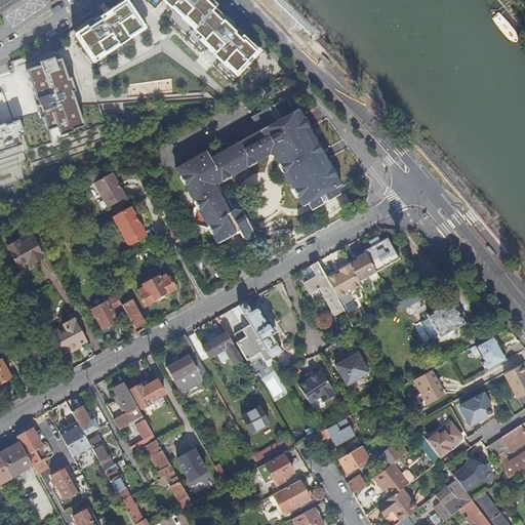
[(0,0),(0,12),(4,10),(19,0),(0,0)]
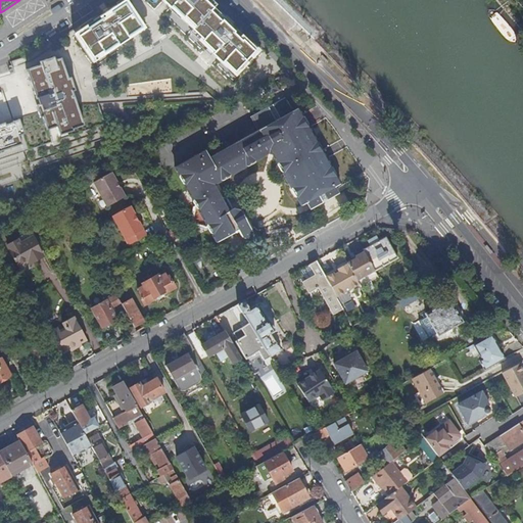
[(148,28),(130,0),(122,0),(74,32),(94,62),(148,28)]
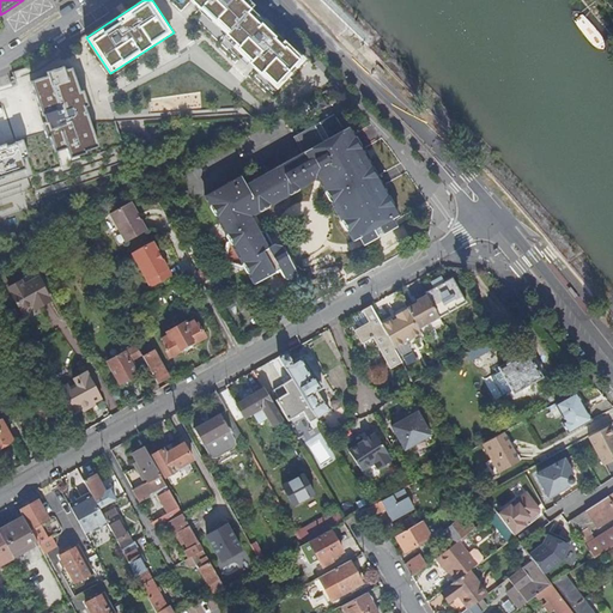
[(250,0),(194,0),(235,41),(280,87),(309,59),(262,12),(250,0)]
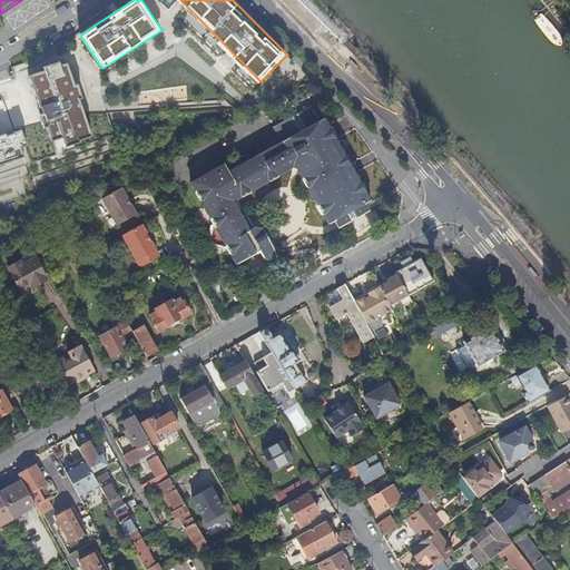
[(70,61),(30,74),(51,140),(61,137),(64,146),(94,136),(70,61)]
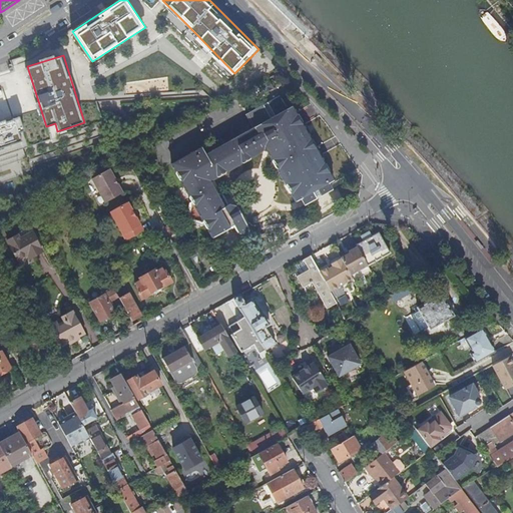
[(270,79),(261,84),(267,93),(276,89),(270,79)]
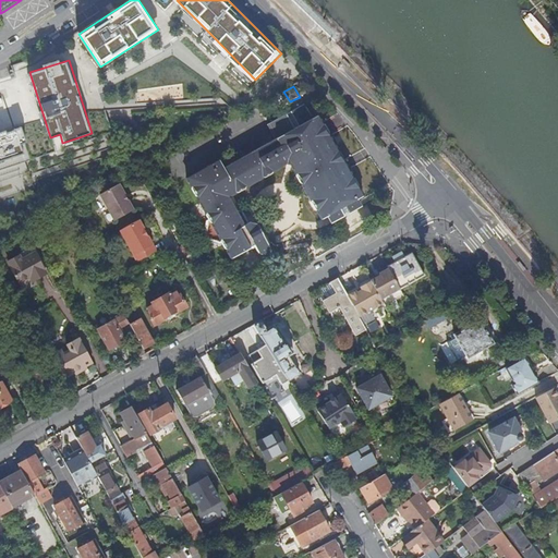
[(340,165),(344,162),(346,159),(341,152),(339,152),(330,136),(328,135),(325,137),(318,128),(323,126),(324,123),(319,117),(314,119),(305,105),(269,125),(278,140),(226,169),(220,161),(189,179),(233,258),(255,245),(259,253),(262,254),(264,254),(266,254),(268,253),(269,252),(270,249),(270,246),(266,240),(266,238),(264,233),(263,234),(261,230),(262,229),(259,226),(251,223),(245,226),(229,197),(287,165),(293,166),(298,174),(298,177),(301,184),(304,184),(313,201),(313,203),(316,210),(319,210),(324,219),(329,216),(359,199),(364,196),(349,169),(344,172),(340,165)]
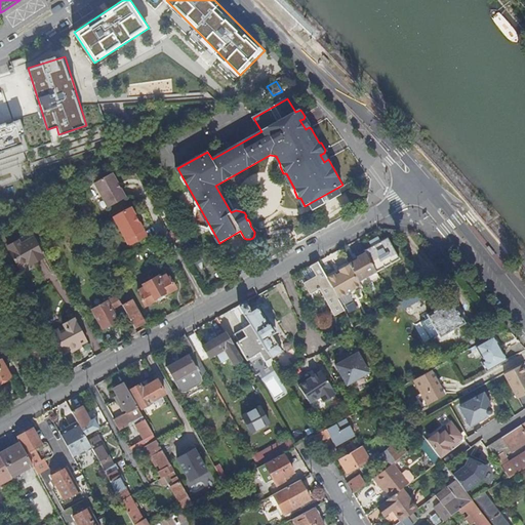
[(0,151),(26,143),(17,120),(0,126),(0,151)]
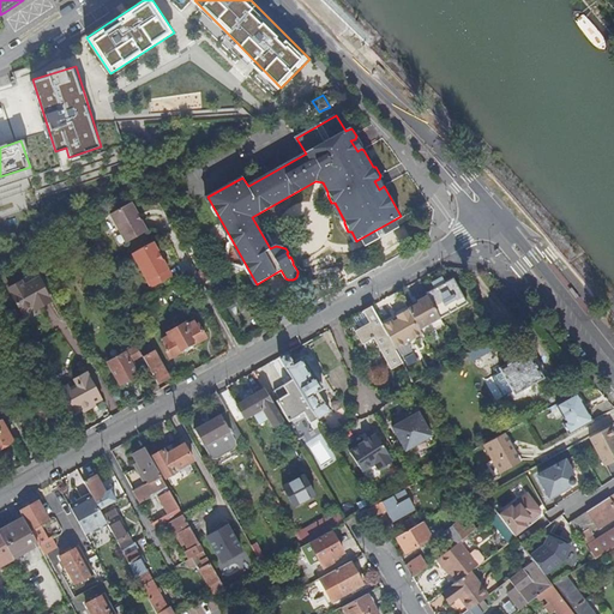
[(132,203),(110,215),(127,245),(149,232),(132,203)]
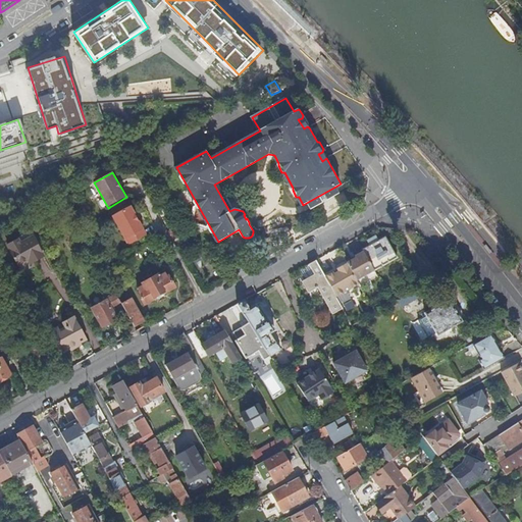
[(335,187),(308,202),(311,209),(340,193),(335,187)]
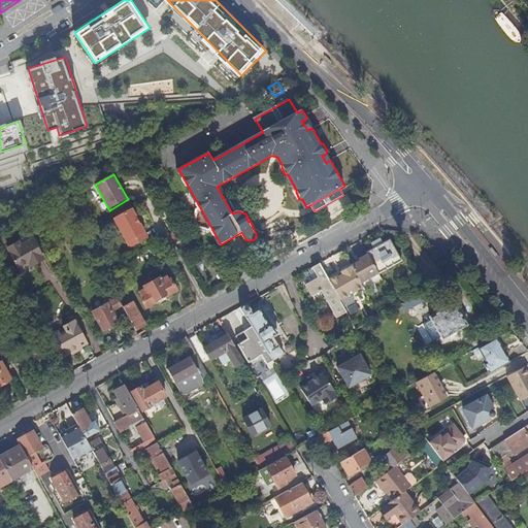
[(65,201),(45,211),(50,219),(68,208),(65,201)]
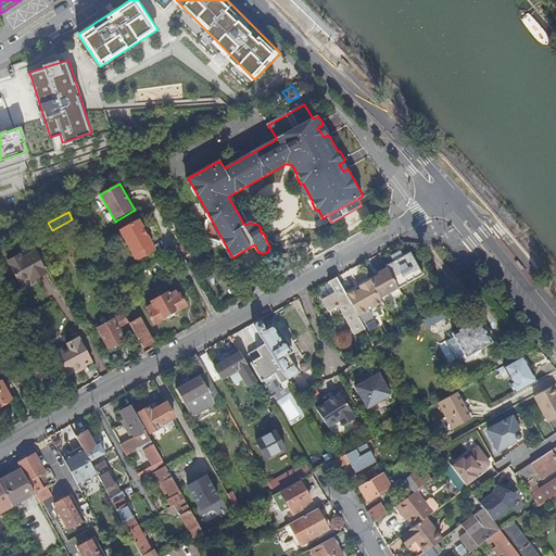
[(140,220),(121,231),(138,262),(158,251),(149,237),(144,228),(140,220)]
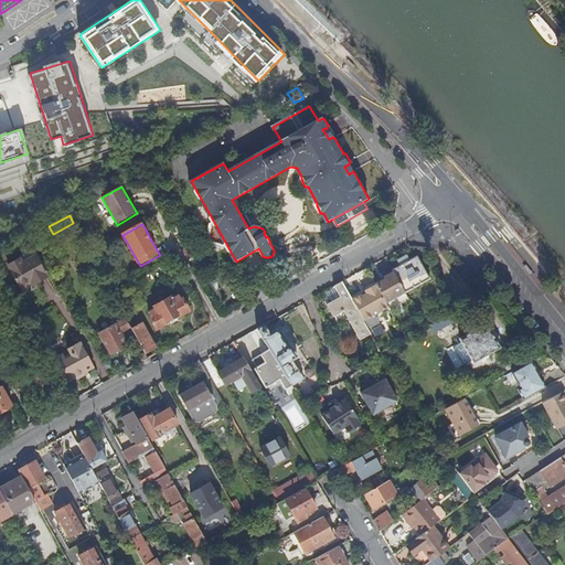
[(36,279),(39,284),(48,278),(35,257),(23,264),(21,260),(9,267),(21,289),(31,283),(36,279)]
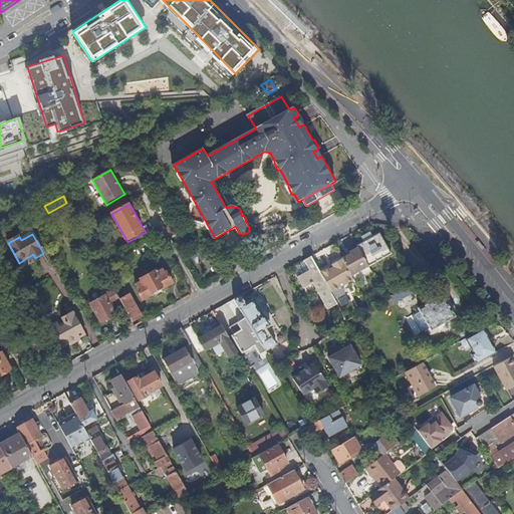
[(368,266),(368,267),(392,254),(379,234),(371,238),(369,234),(362,238),(364,242),(357,246),(358,248),(368,266)]
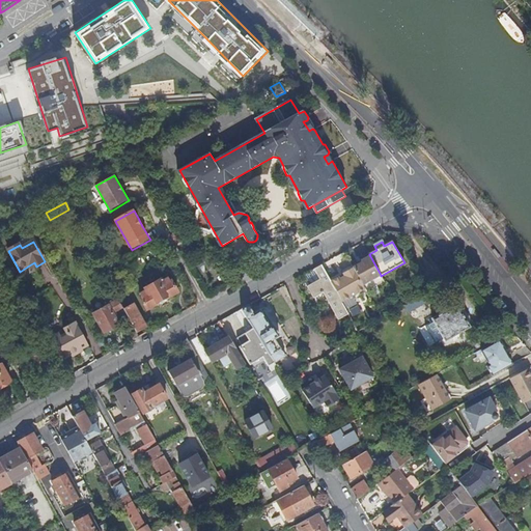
[(362,263),(352,270),(361,286),(381,275),(370,256),(361,261),(362,263)]
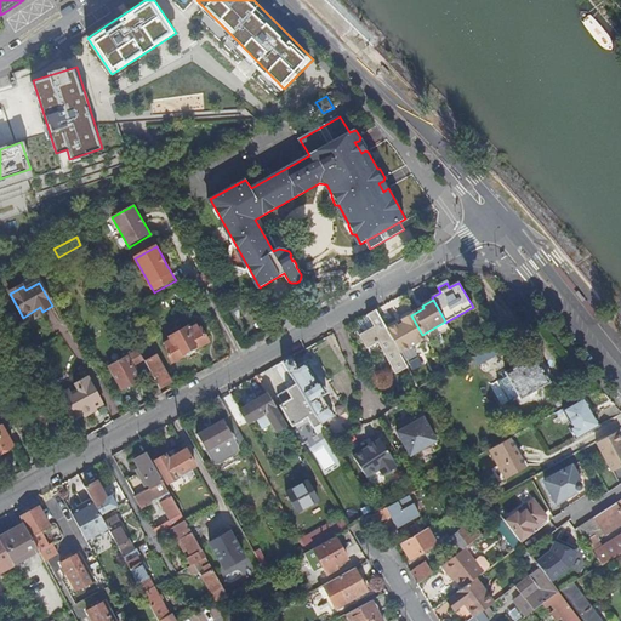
[(394,375),(406,369),(399,355),(399,354),(386,331),(383,328),(375,312),(366,317),(368,318),(374,329),(358,336),(366,351),(377,345),(394,375)]
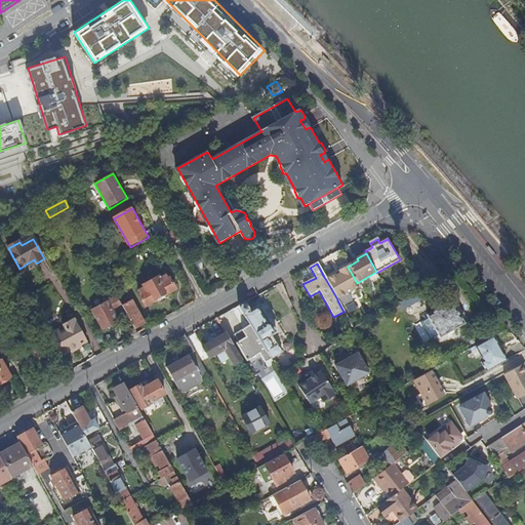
[(347,265),(324,277),(326,280),(334,276),(335,277),(339,275),(337,272),(346,268),(348,267),(347,265)]
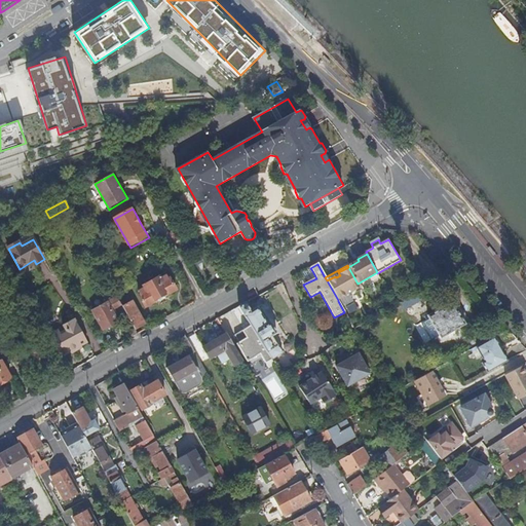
[(335,276),(327,280),(338,300),(360,288),(358,284),(348,267),(346,268),(338,272),(340,275),(336,277),(335,276)]
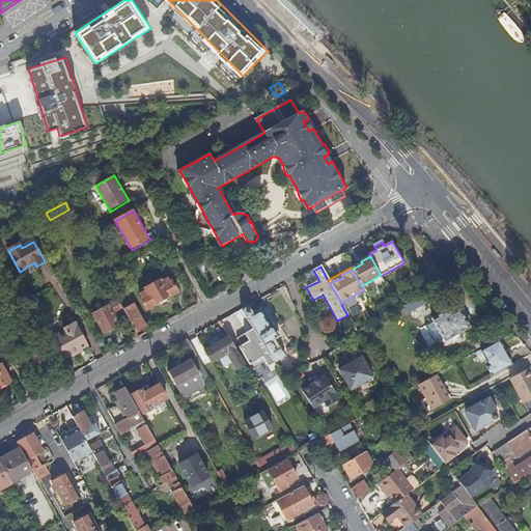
[(301,279),(306,287),(319,281),(314,272),(301,279)]
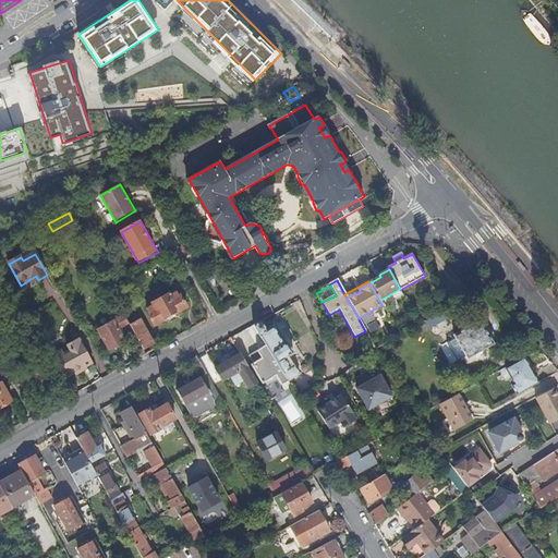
[(383,306),(383,307),(404,296),(400,290),(400,289),(379,301),(381,305),(383,306)]
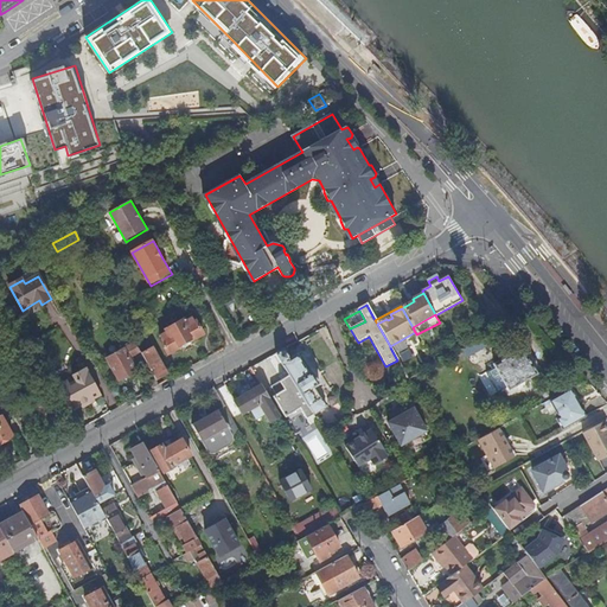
[(499,327),(505,336),(508,340),(523,331),(513,318),(499,327)]
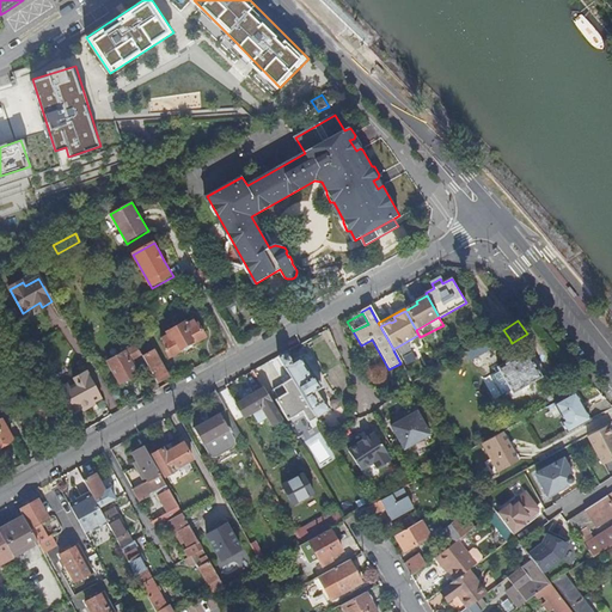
[(194,344),(206,337),(199,324),(197,325),(195,322),(188,325),(187,323),(169,332),(170,336),(163,340),(165,343),(164,344),(171,357),(183,350),(184,353),(195,346),(194,344)]
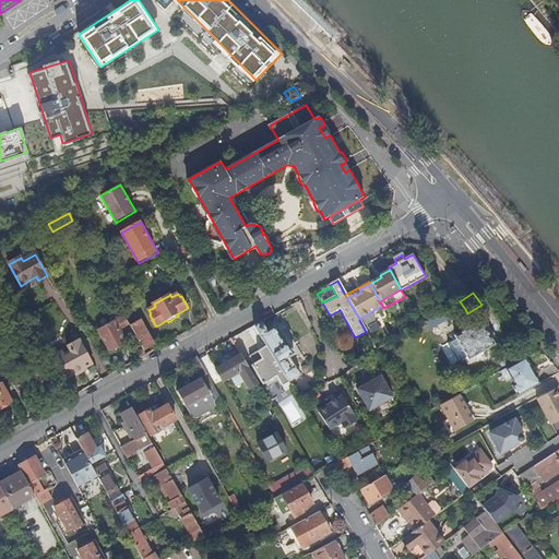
[(451,307),(425,322),(431,331),(465,309),(460,301),(451,307)]
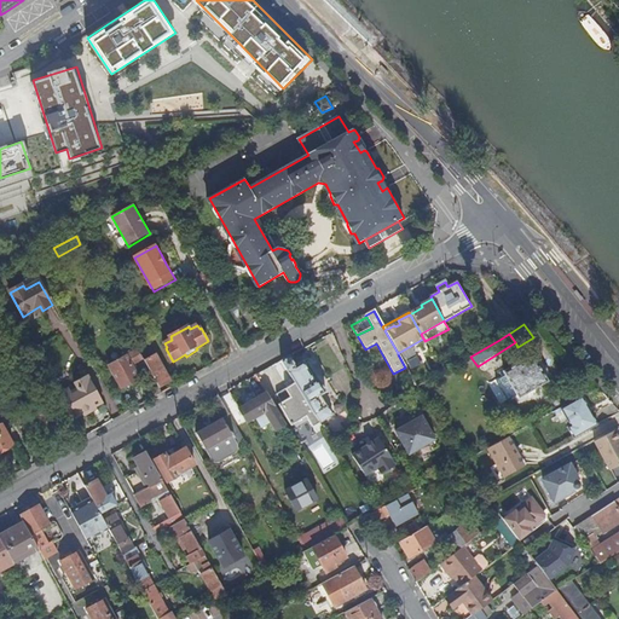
[(398,354),(424,340),(423,339),(398,353),(398,354)]
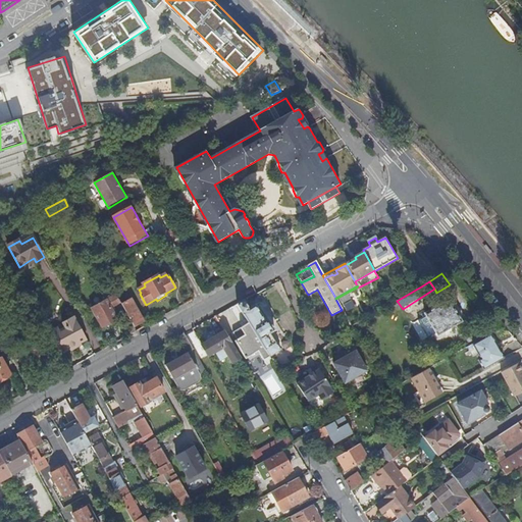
[(121,304),(113,289),(108,292),(112,299),(93,309),(104,328),(118,320),(112,309),(121,304)]
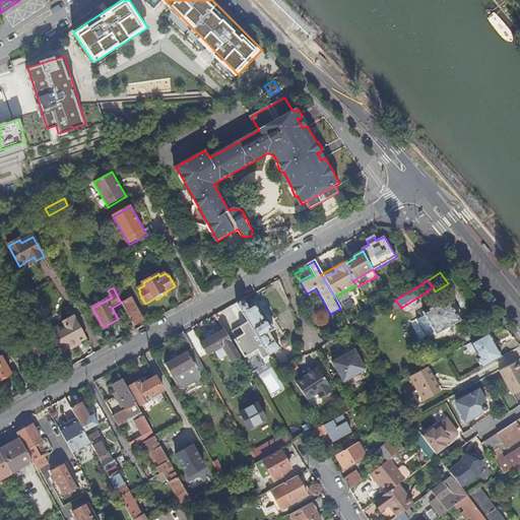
[(424,313),(425,316),(435,332),(437,334),(460,320),(459,319),(463,316),(453,298),(449,300),(447,299),(424,313)]
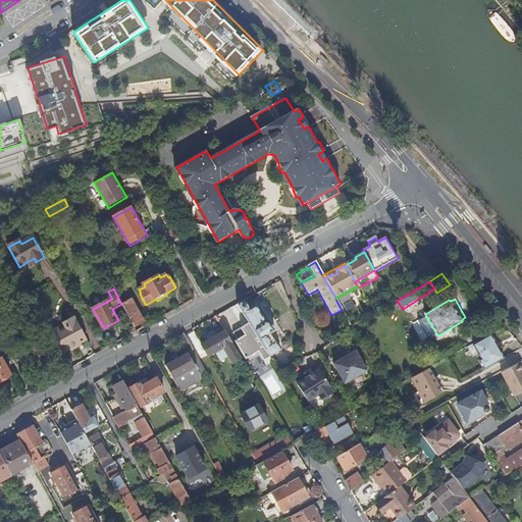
[(122,306),(132,322),(135,328),(145,322),(133,301),(122,306)]
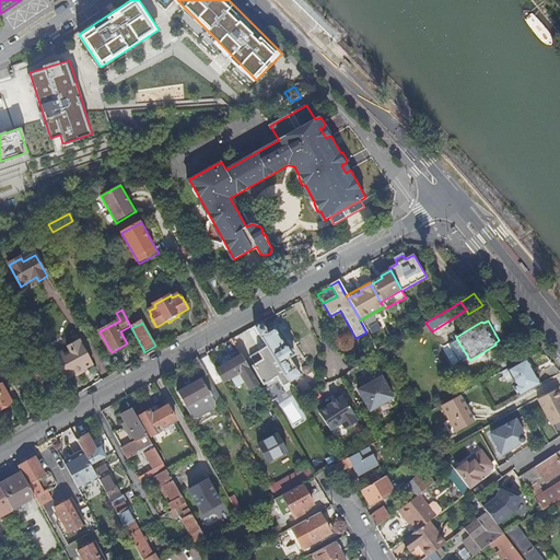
[(263,323),(255,327),(268,348),(289,382),(290,383),(301,376),(290,358),(295,354),(288,343),(284,345),(275,327),(267,331),(263,323)]
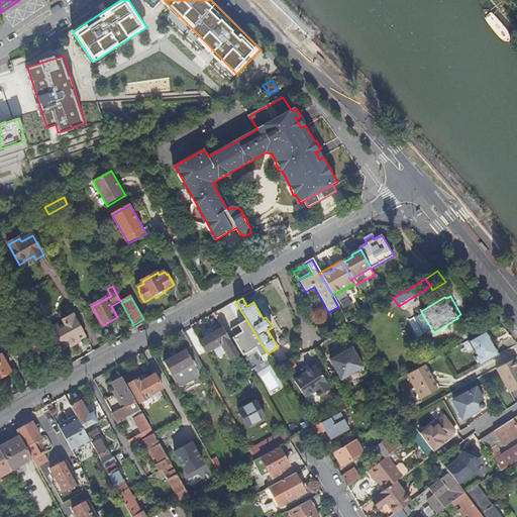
[(59,325),(49,330),(61,351),(70,346),(71,348),(79,344),(77,340),(80,339),(81,340),(87,337),(74,314),(65,319),(67,324),(65,325),(61,327),(59,325)]
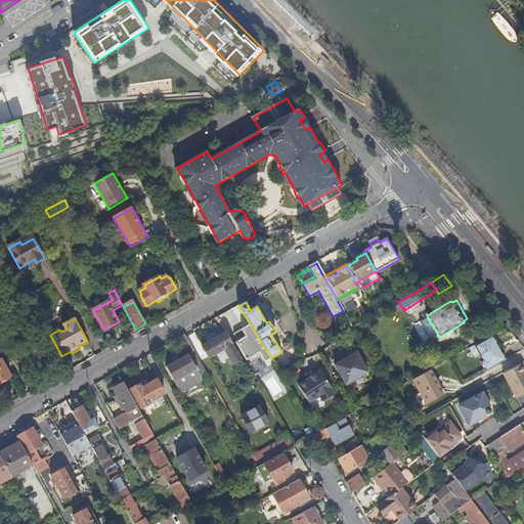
[(438,335),(428,318),(421,322),(430,339),(438,335)]
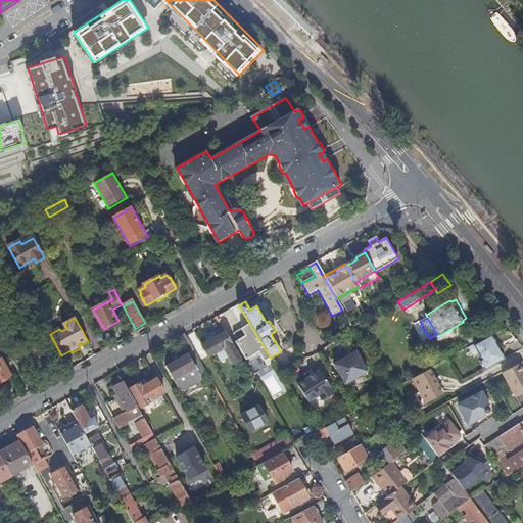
[(127,325),(133,336),(138,333),(135,329),(132,323),(127,325)]
